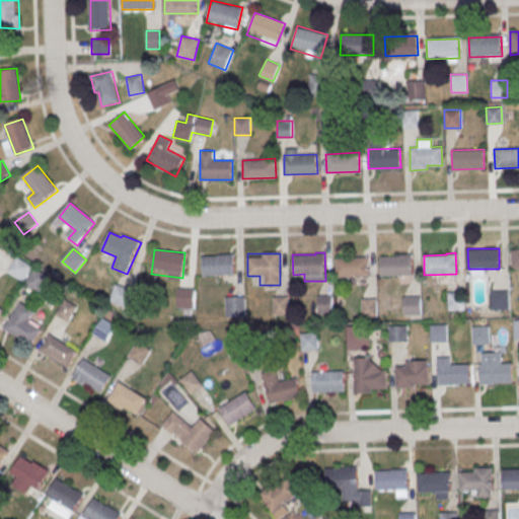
[(379,255),(380,275),(412,274),(412,253),(402,253),(402,255),(379,255)]
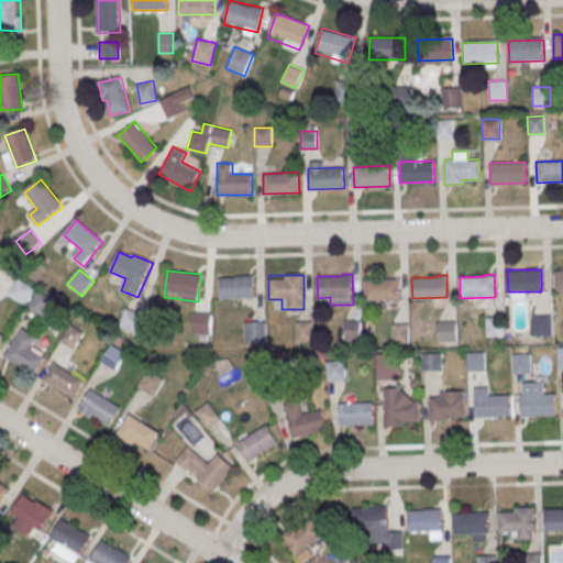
[(220,298),(254,298),(254,276),(220,276),(220,298)]
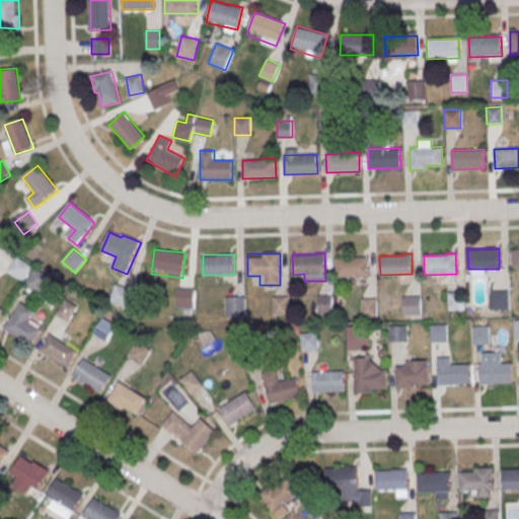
[(335,257),(336,276),(367,276),(367,254),(358,255),(358,256),(335,257)]
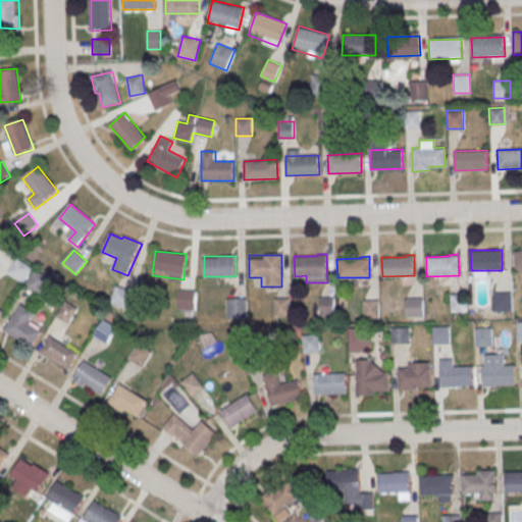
[(33,269),(23,284),(7,274),(16,259),(33,269)]
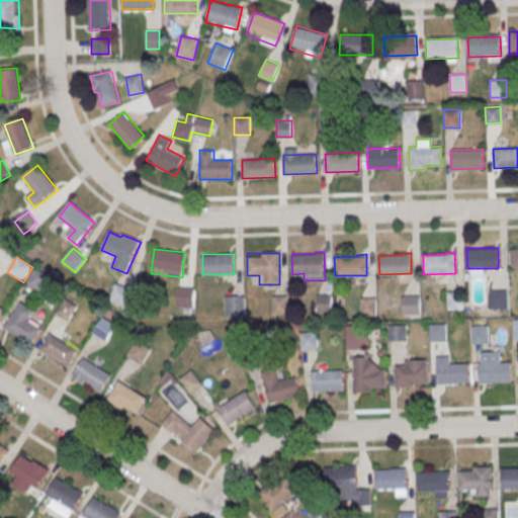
[(48,277),(38,291),(25,283),(33,269),(48,277)]
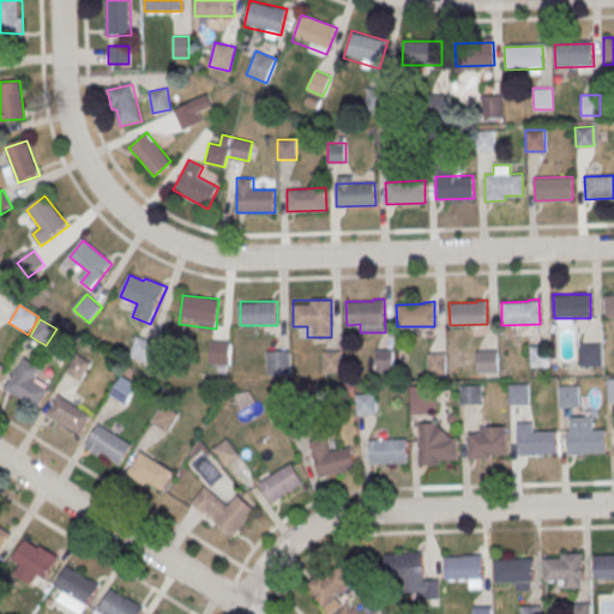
[(137,338),(158,345),(152,365),(131,359),(137,338)]
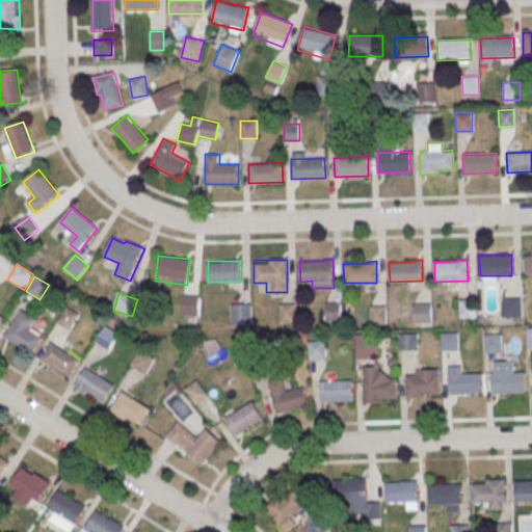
[(181,295),(181,317),(200,317),(200,295),(181,295)]
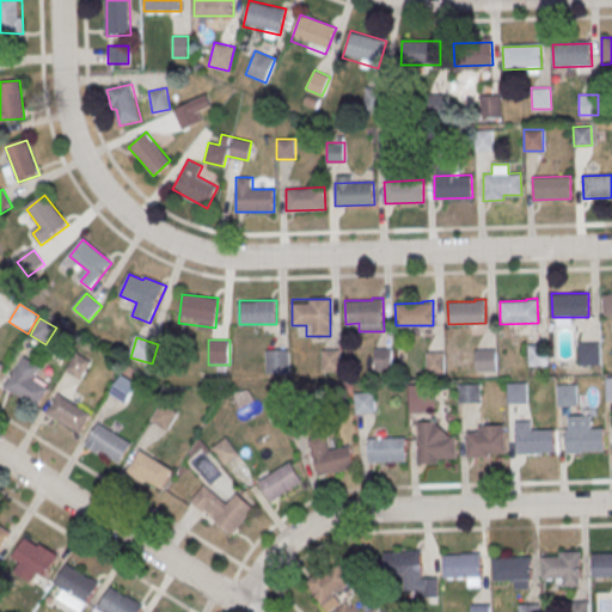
[(579,343),(597,342),(598,362),(579,363),(579,343)]
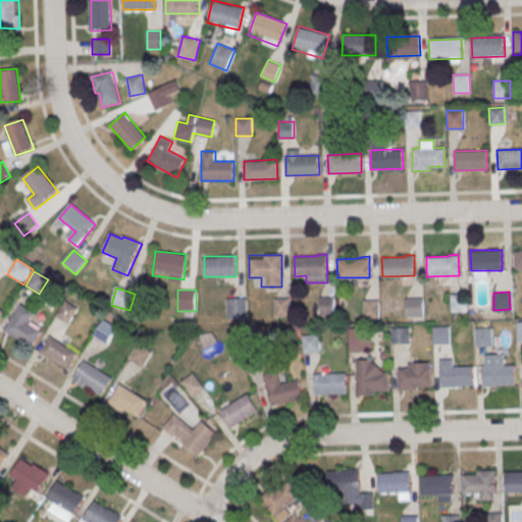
[(450,295),(466,294),(466,311),(450,312),(450,295)]
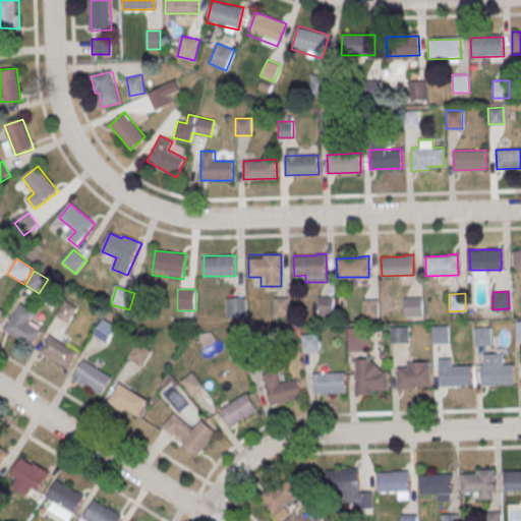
[(316,296),(333,296),(333,313),(316,313),(316,296)]
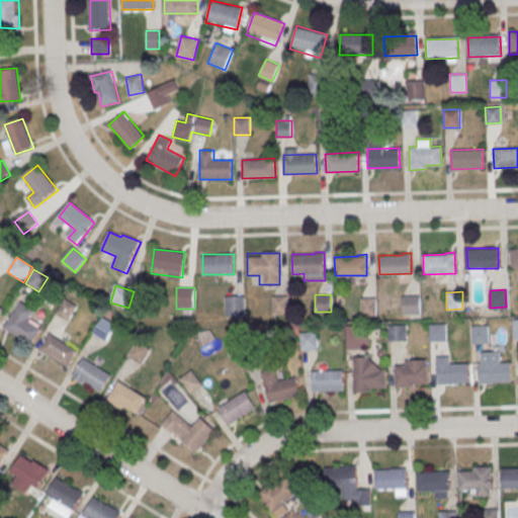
[(225,296),(241,295),(241,313),(225,314),(225,296)]
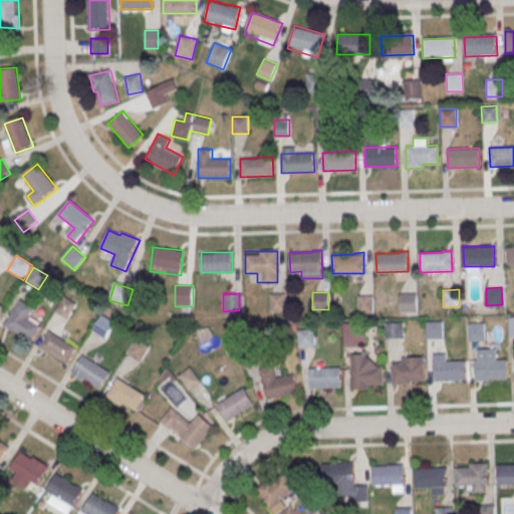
[(268,293),(284,293),(284,310),(269,310),(268,293)]
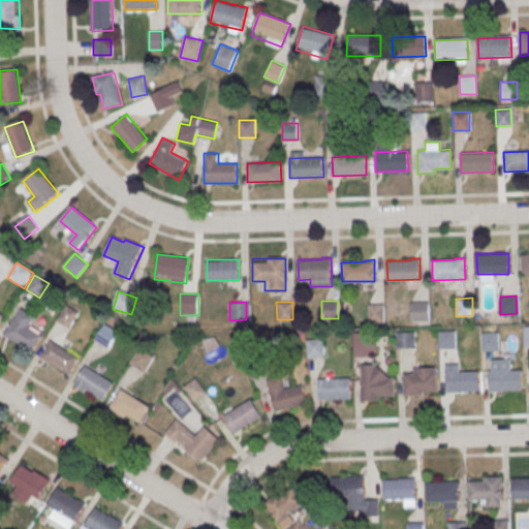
[(410,302),(427,302),(427,319),(410,319),(410,302)]
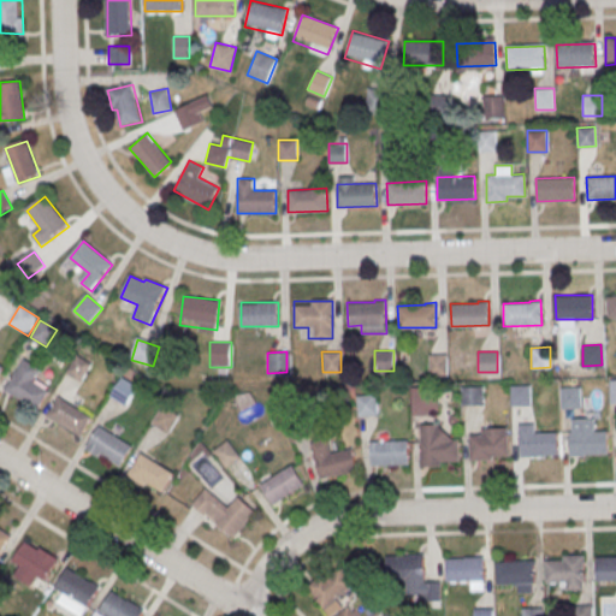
[(90,362),(80,380),(64,372),(75,354),(90,362)]
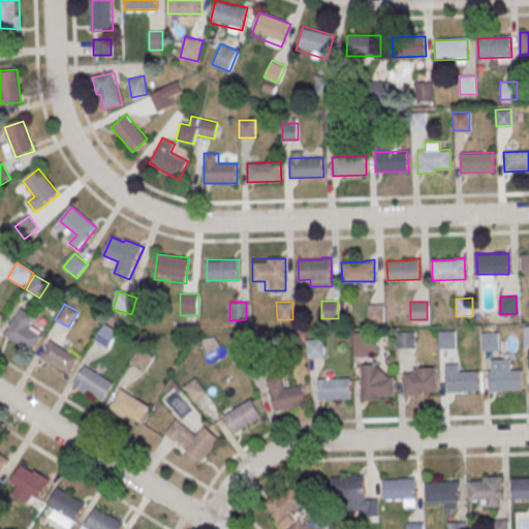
[(367,304),(383,304),(383,321),(367,321),(367,304)]
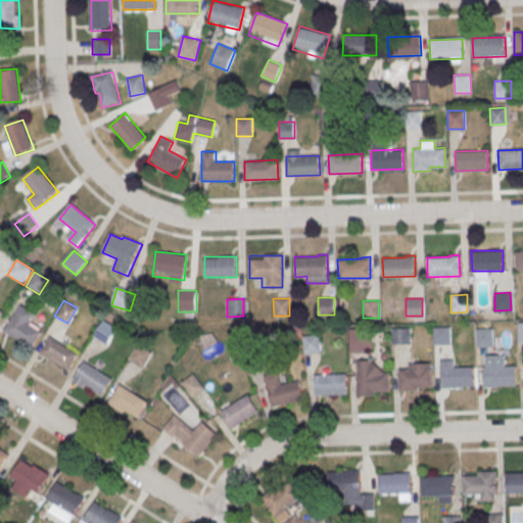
[(12,314),(13,314),(19,303),(34,313),(28,323),(42,332),(31,348),(2,330),(12,314)]
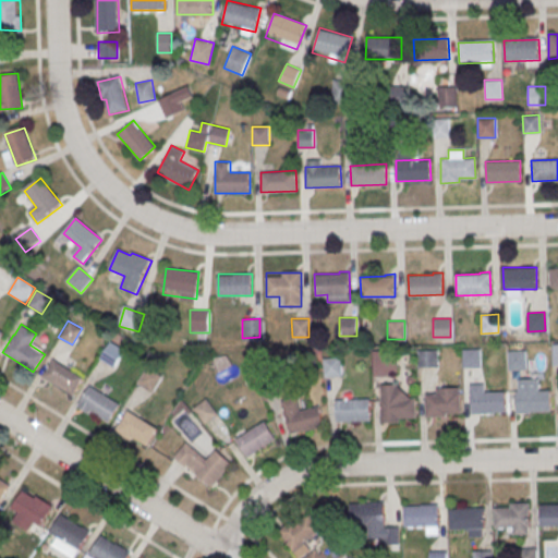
[(109,340),(124,350),(114,367),(98,356),(109,340)]
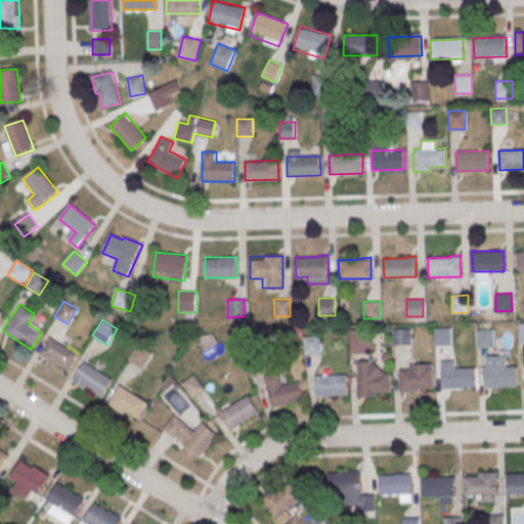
[(392,328),(408,326),(408,344),(392,345),(392,328)]
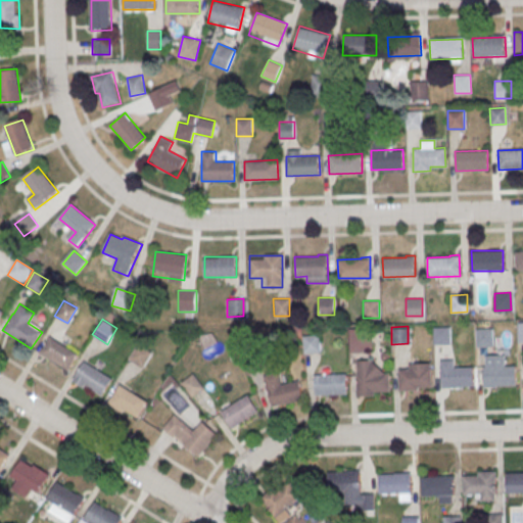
[(433,327),(448,326),(449,343),(433,344),(433,327)]
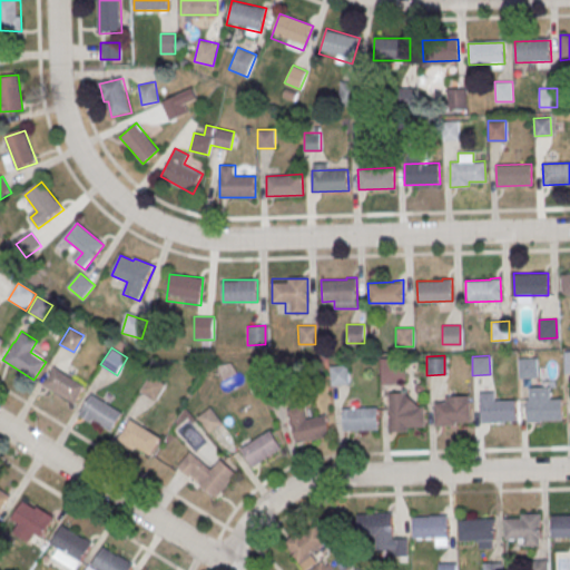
[(518,359),(536,357),(536,376),(518,377),(518,359)]
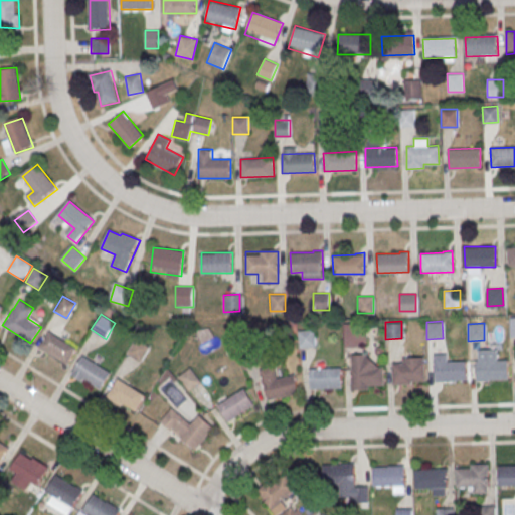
[(297,329),(313,329),(314,346),(298,346),(297,329)]
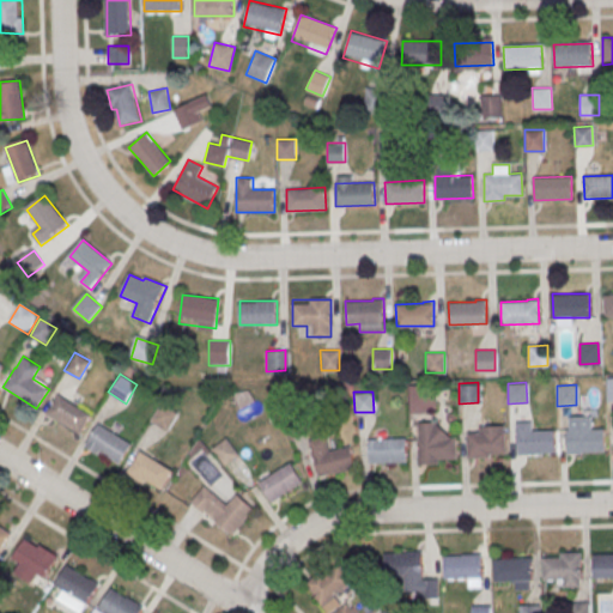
[(408,392),(428,392),(428,412),(408,412),(408,392)]
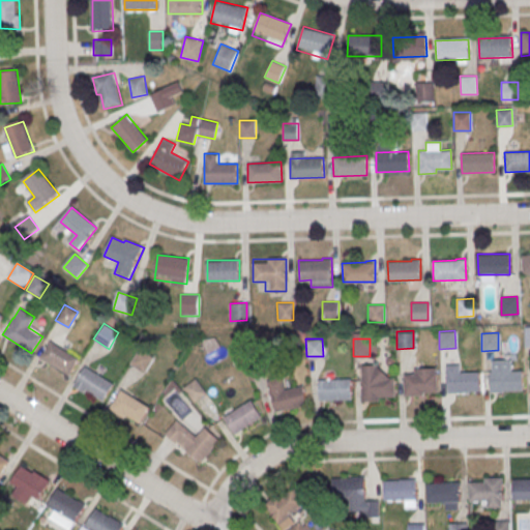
[(49,340),(78,358),(67,376),(50,364),(48,366),(36,359),(49,340)]
